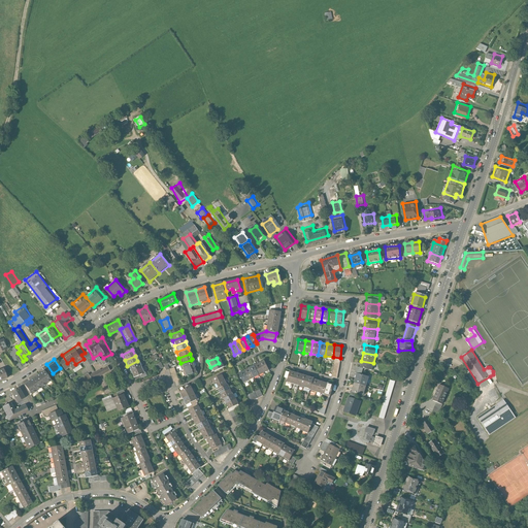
[(183,369),(193,366),(191,360),(180,363),(183,369)]
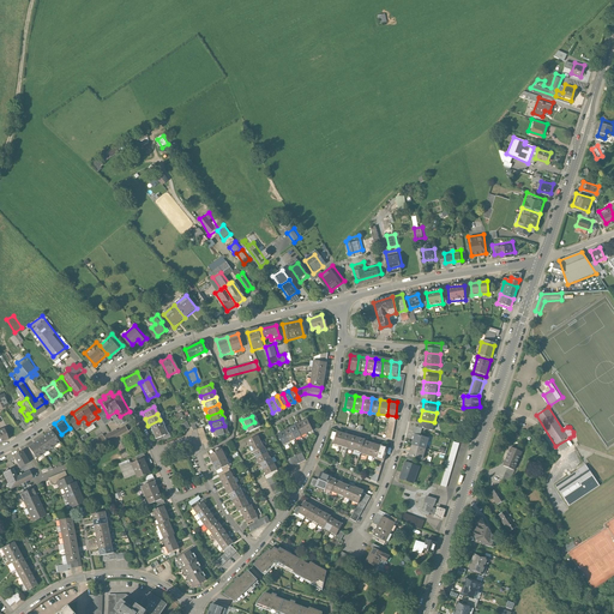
[(163,427),(160,420),(148,426),(151,432),(163,427)]
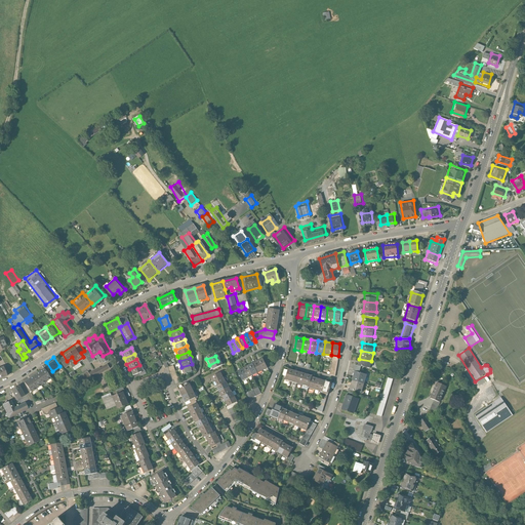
[(263,359),(257,361),(261,370),(267,367),(263,359)]
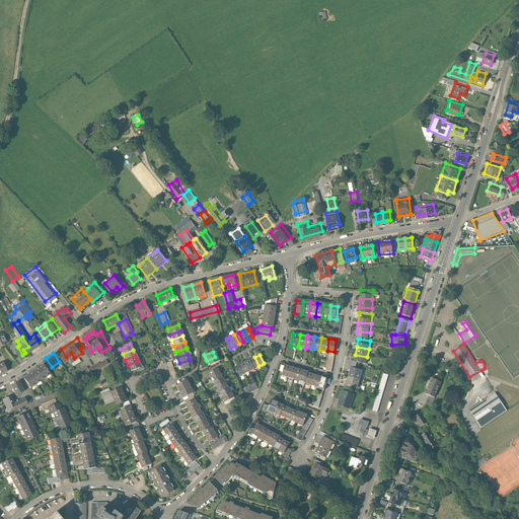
[(157,357),(150,360),(153,366),(159,363),(158,361),(157,357)]
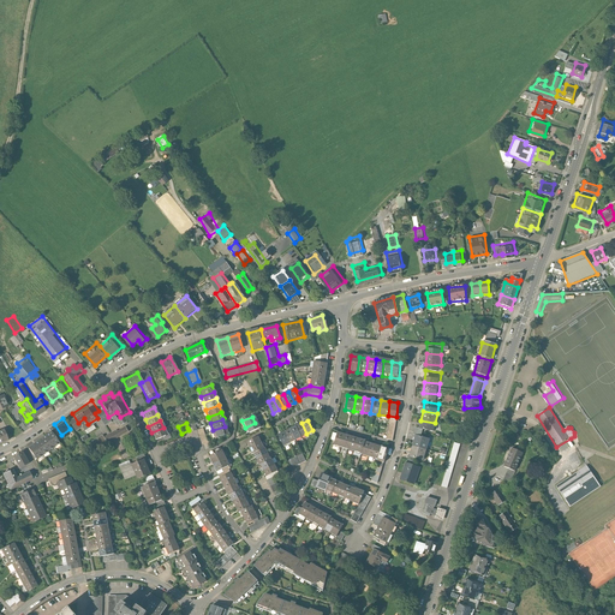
[(258,429),(255,423),(245,428),(248,434),(258,429)]
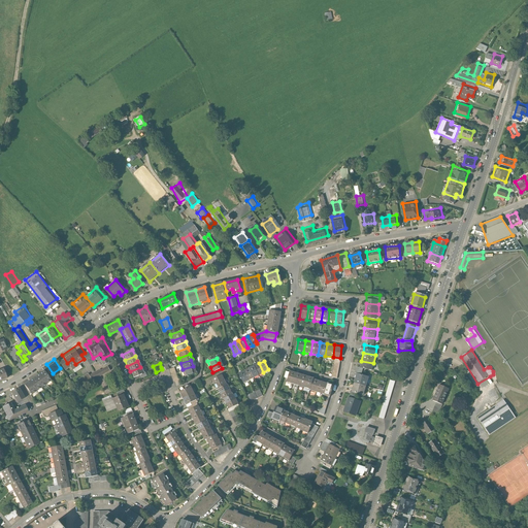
[(259,363),(254,366),(258,374),(263,372),(259,363)]
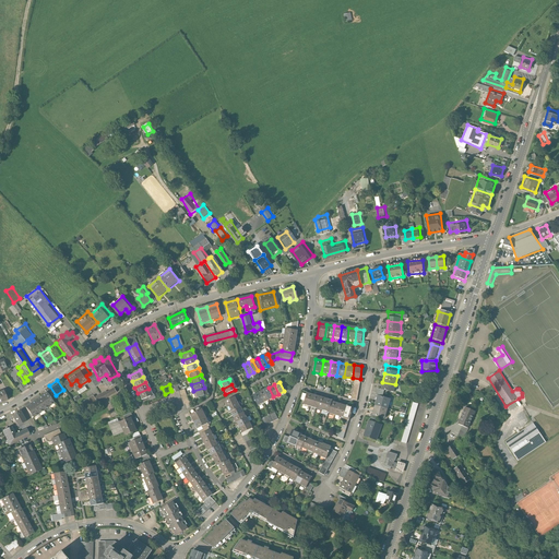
[(49,385),(44,389),(50,399),(56,395),(49,385)]
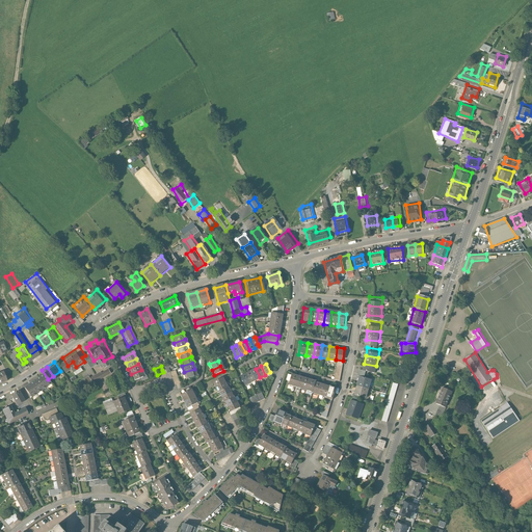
[(91,377),(90,376),(81,380),(84,389),(95,383),(95,382),(113,373),(110,368),(91,377)]
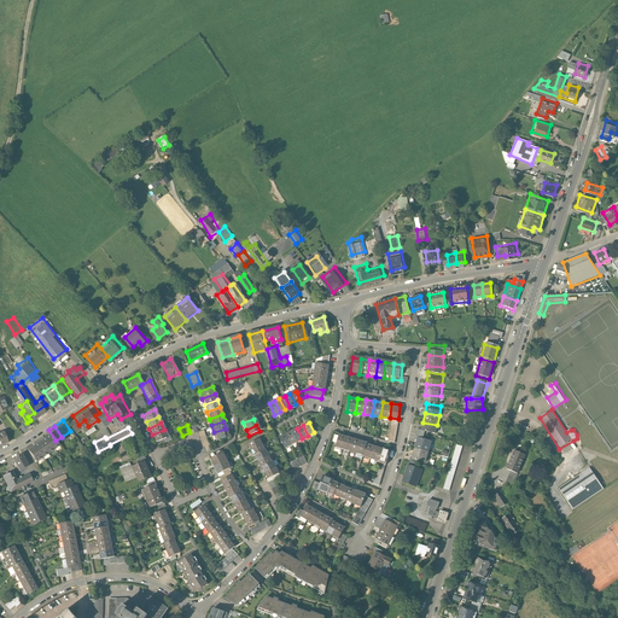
[(226,429),(214,432),(217,441),(228,436),(226,429)]
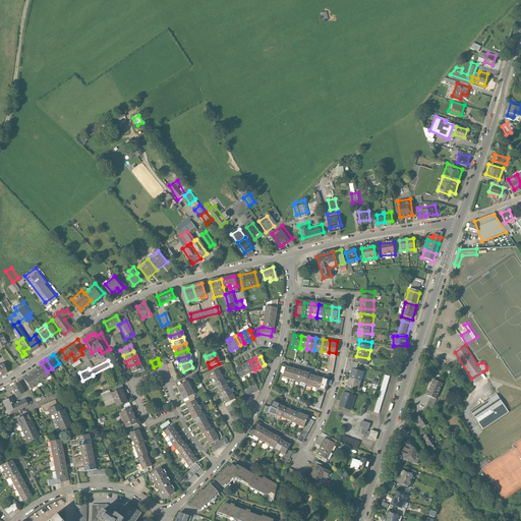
[(250,361),(245,363),(249,371),(254,369),(250,361)]
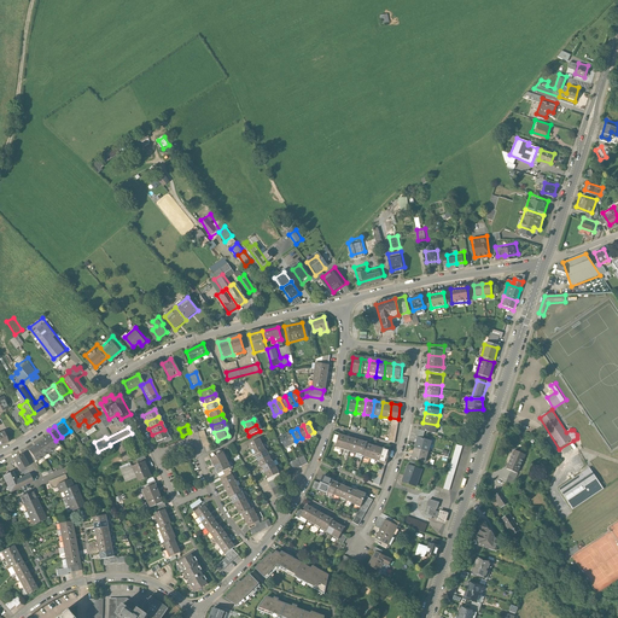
[(56,441),(48,430),(42,435),(50,444),(56,441)]
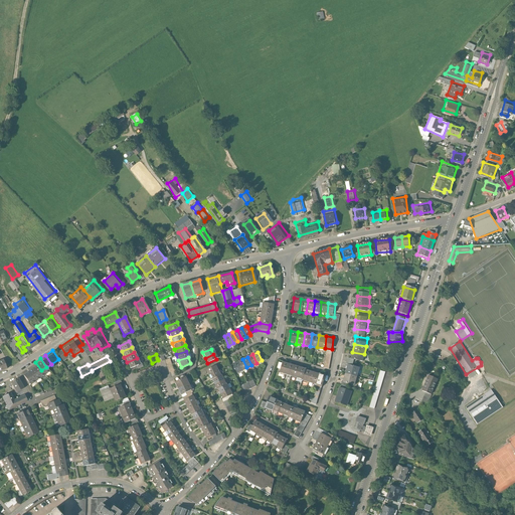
[(139,363),(137,358),(127,362),(129,368),(139,363)]
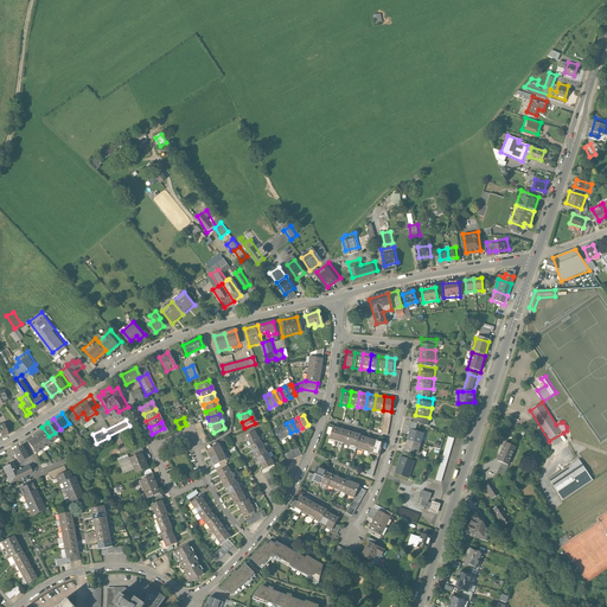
[(200,422),(196,425),(202,439),(206,438),(200,422)]
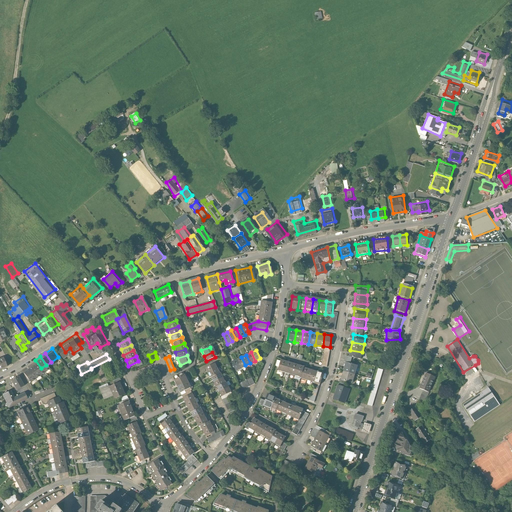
[(241,357),(236,359),(240,368),(245,365),(241,357)]
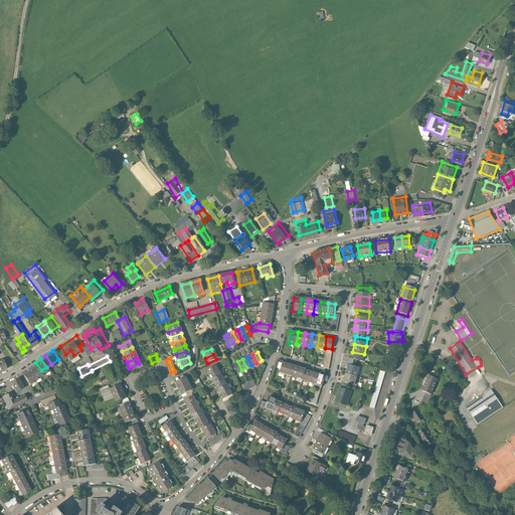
[(236,372),(241,370),(237,361),(232,364),(236,372)]
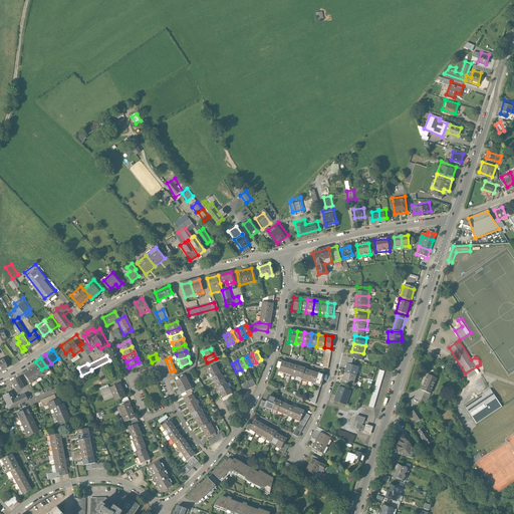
[(41,369),(35,361),(30,364),(36,372),(41,369)]
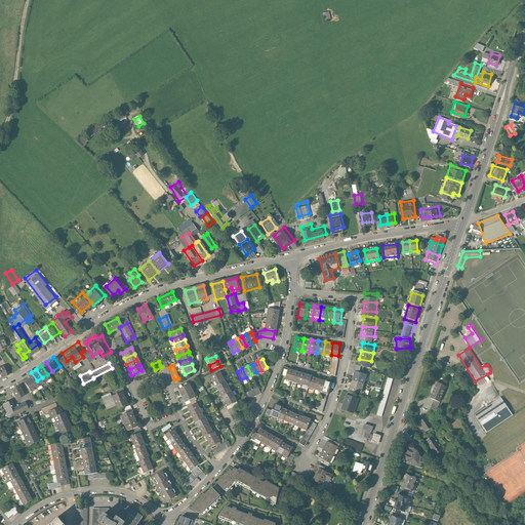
[(207,377),(210,381),(220,375),(217,370),(207,377)]
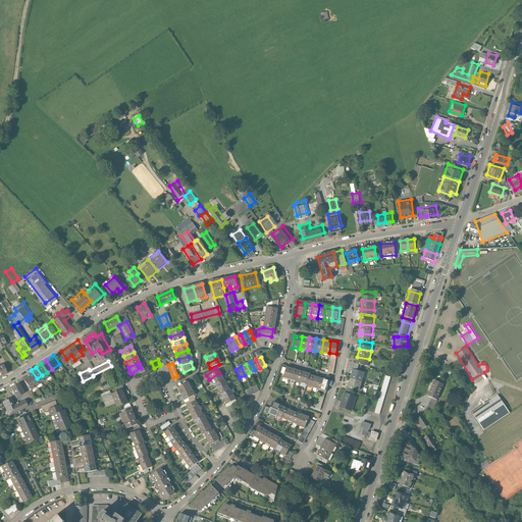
[(37,378),(31,370),(25,373),(32,382),(37,378)]
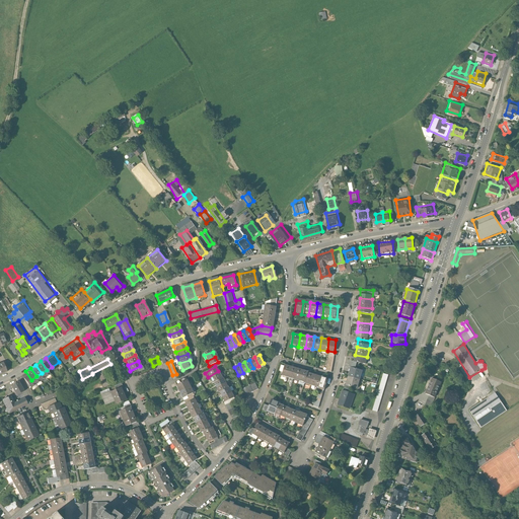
[(281,379),(288,381),(291,370),(284,368),(281,379)]
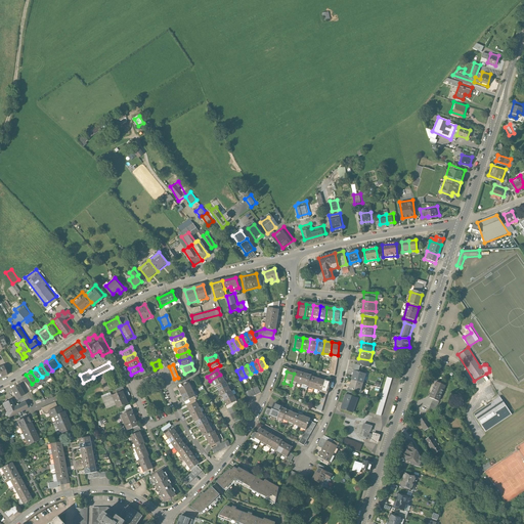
[(353,372),(350,381),(363,385),(365,376),(353,372)]
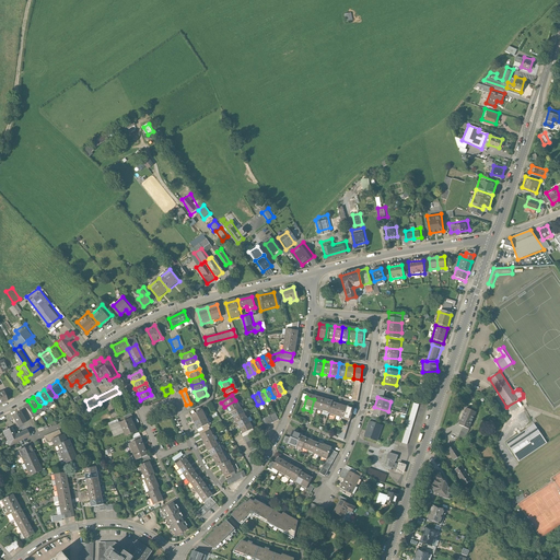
[(321,401),(314,399),(311,411),(317,413),(321,401)]
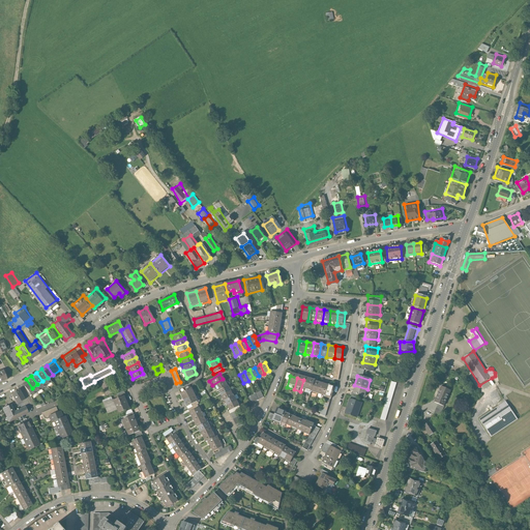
[(226,384),(223,379),(212,385),(215,390),(226,384)]
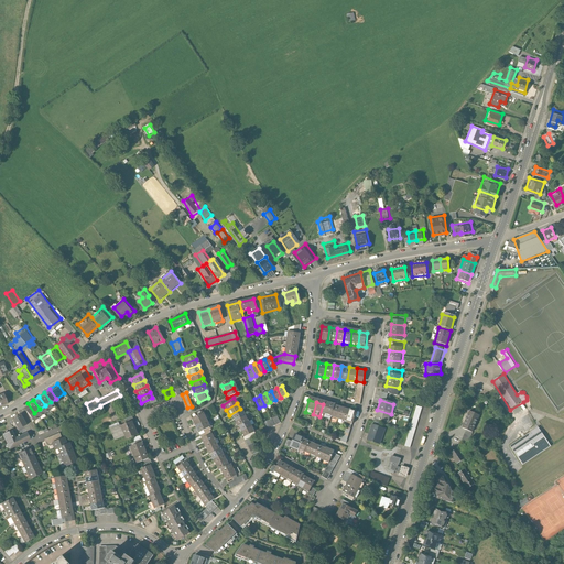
[(331,407),(323,404),(320,416),(327,419),(331,407)]
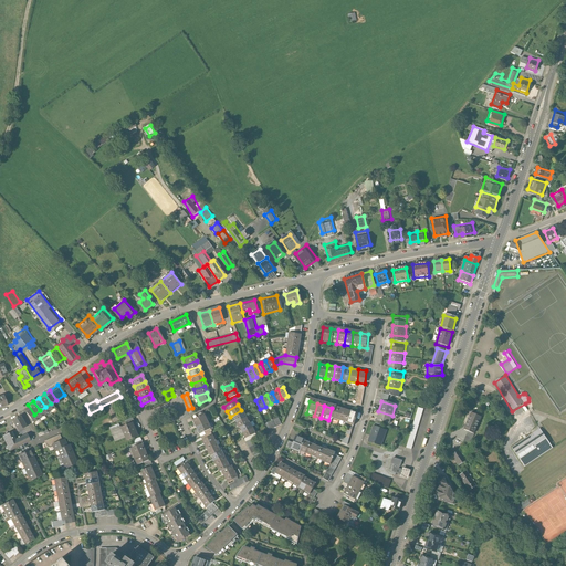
[(339,409),(332,408),(328,420),(335,422),(339,409)]
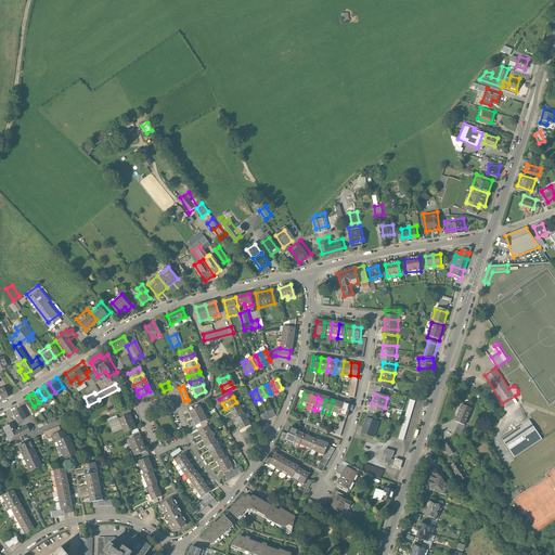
[(339,403),(333,401),(328,414),(336,416),(339,403)]
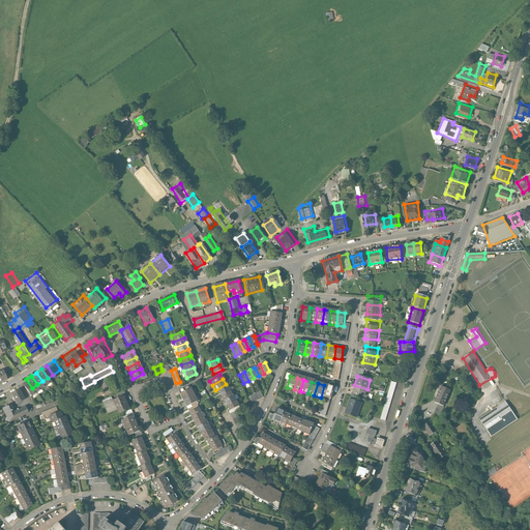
[(403,387),(390,383),(380,417),(392,422),(403,387)]
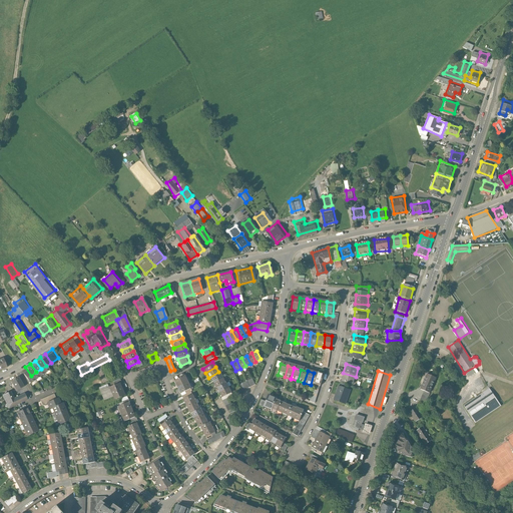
[(208,378),(211,383),(221,377),(218,372),(208,378)]
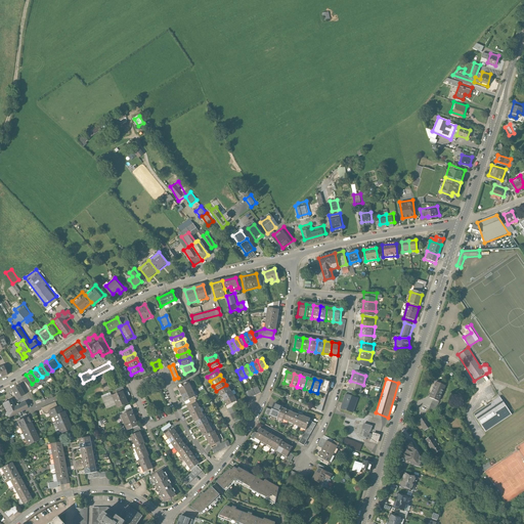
[(328,383),(320,381),(317,393),(324,394),(328,383)]
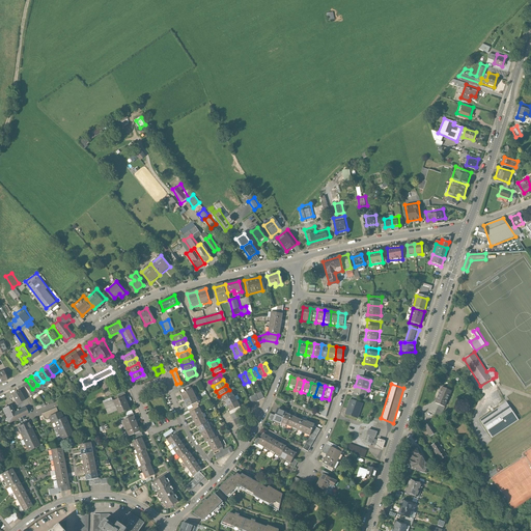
[(366,399),(368,390),(355,386),(353,394),(366,399)]
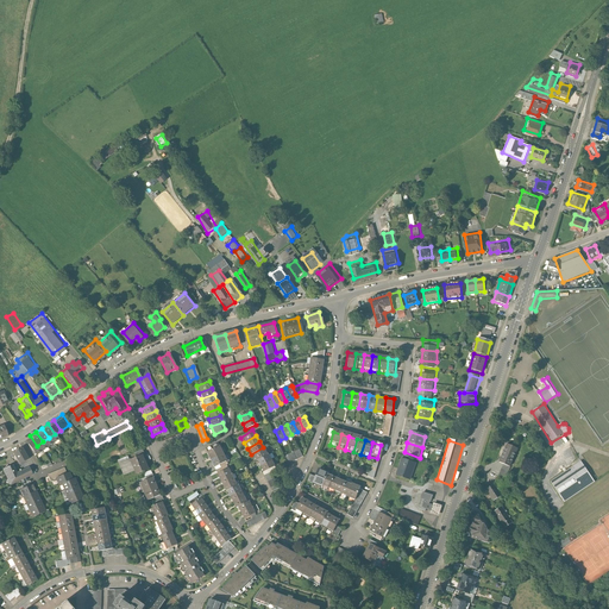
[(519,452),(504,445),(496,462),(512,468),(519,452)]
